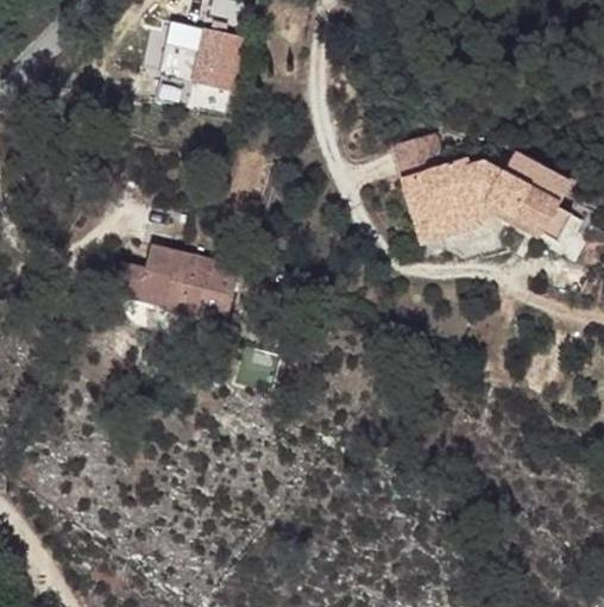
[(192,64),(189,81),(230,91),(241,35),(172,20),(165,60),(192,64)]
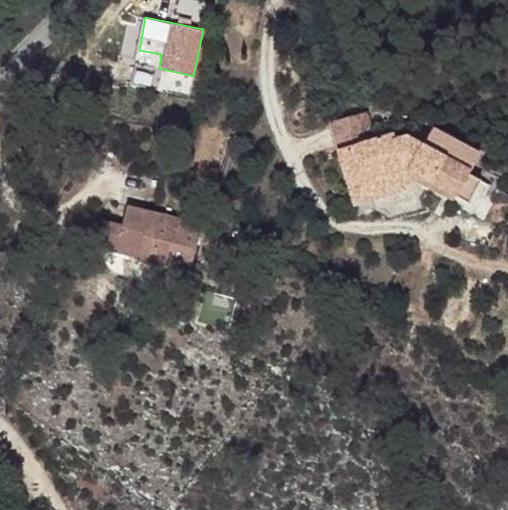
[(351,201),(376,194),(370,174),(400,167),(416,174),(453,193),(468,168),(405,134),(393,138),(391,133),(335,147),(351,201)]
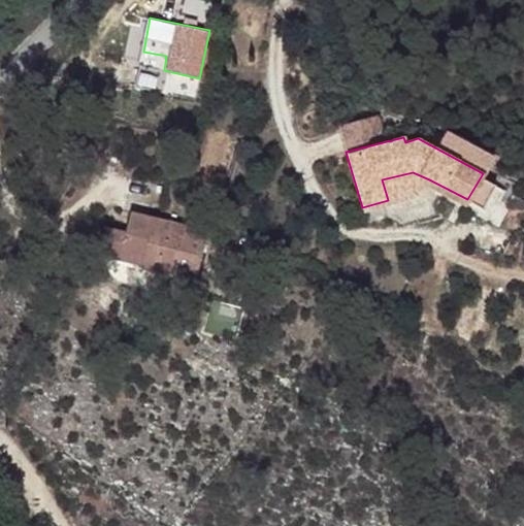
[(418,192),(429,179),(413,172),(382,179),(388,200),(418,192)]
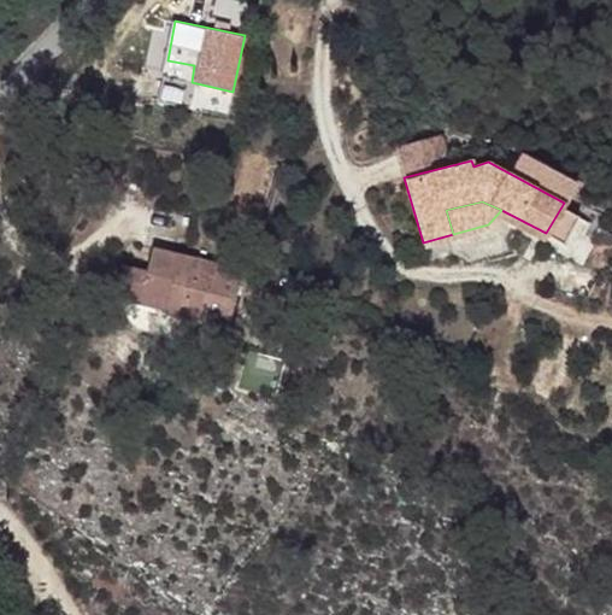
[(163,258),(165,252),(154,250),(148,275),(159,277),(163,258)]
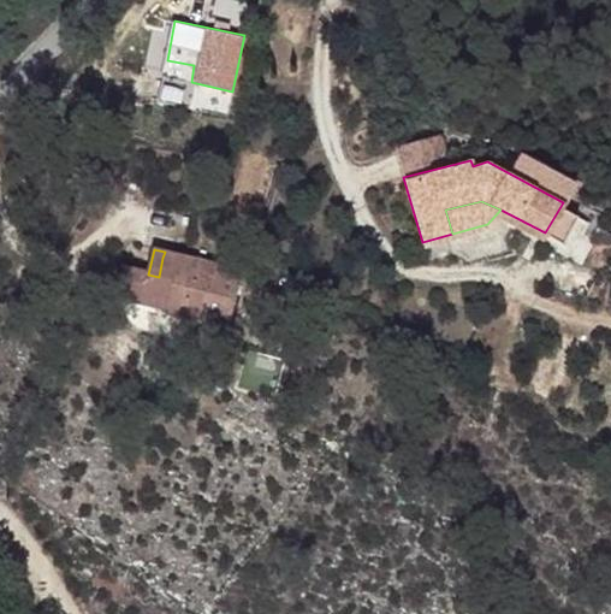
[(171,314),(232,328),(243,277),(220,272),(221,265),(179,255),(177,261),(162,258),(159,277),(148,275),(124,270),(117,297),(171,308),(171,314)]
